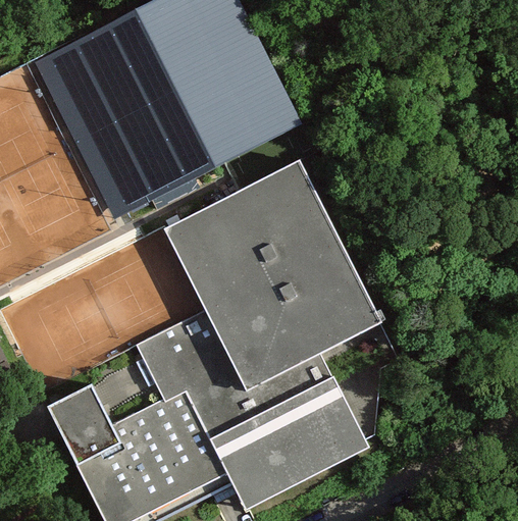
[(155,0),(47,56),(79,115),(64,122),(84,160),(98,153),(128,213),(302,124),(237,0),(155,0)]
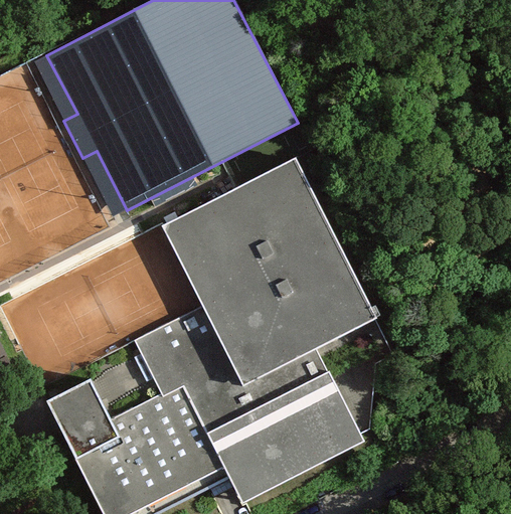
[(183,382),(231,478),(241,502),(363,440),(318,349),(376,321),(293,157),(162,224),(204,309),(134,344),(159,394),(183,382)]
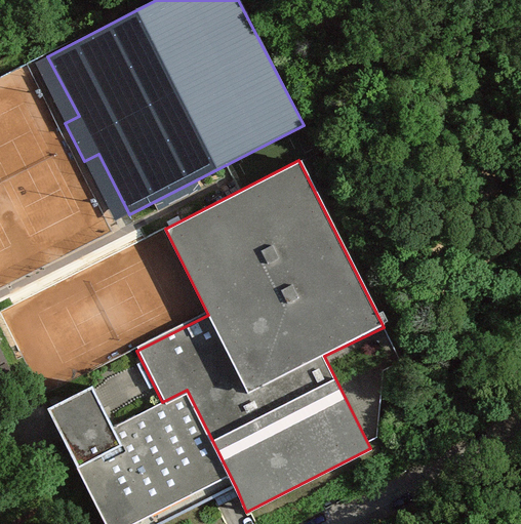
[(0,383),(9,378),(0,361),(0,383)]
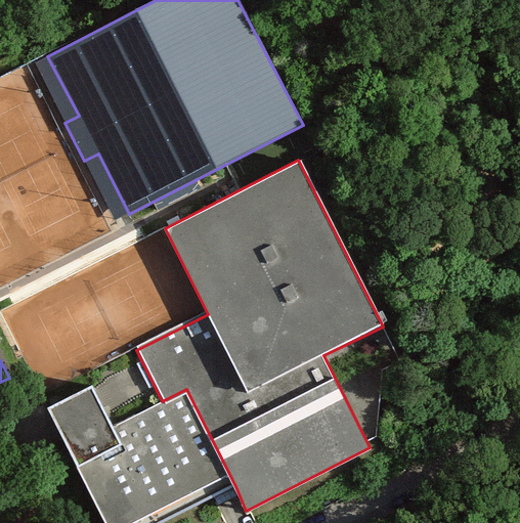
[(89,385),(46,406),(74,461),(116,439),(110,427),(89,385)]
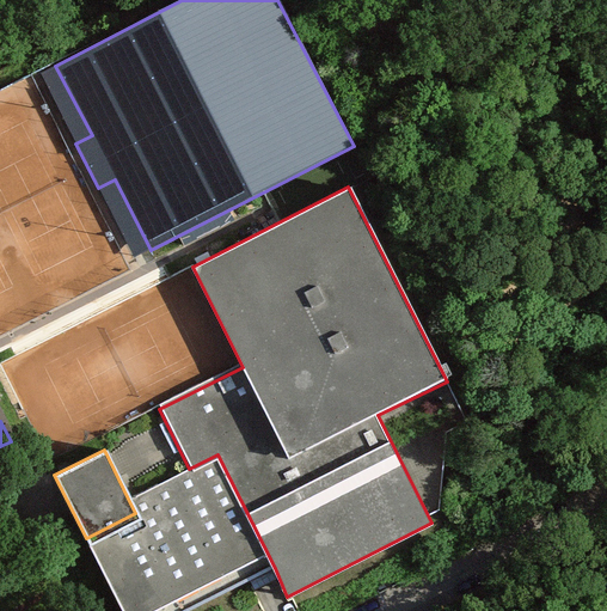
[(135,513),(86,538),(122,610),(190,610),(275,568),(218,454),(189,469),(128,499),(135,513)]
